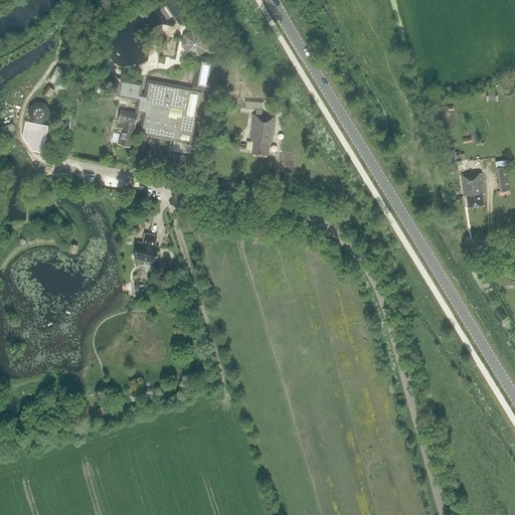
[(187,54),(198,56),(207,50),(209,40),(203,31),(192,29),(184,35),(182,45),(187,54)]
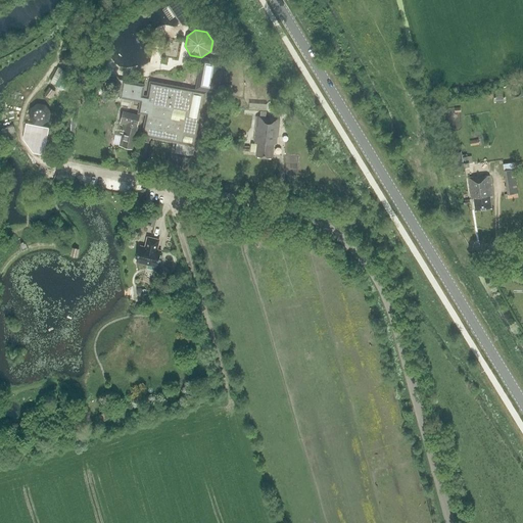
[(203,58),(197,89),(214,91),(219,60),(203,58)]
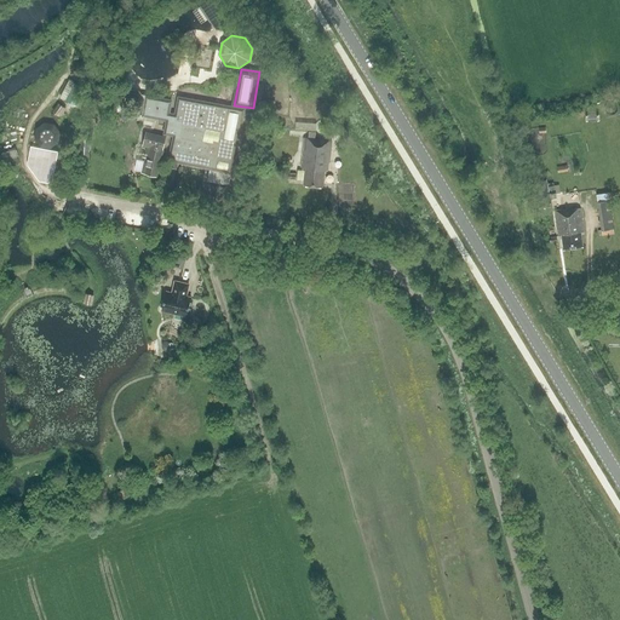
[(80,85),(70,103),(81,109),(91,91),(80,85)]
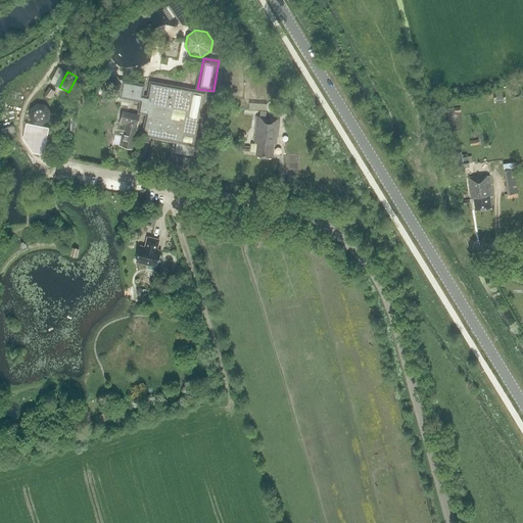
[(121,91),(123,84),(117,76),(109,75),(102,80),(101,88),(105,95),(113,96),(121,91)]
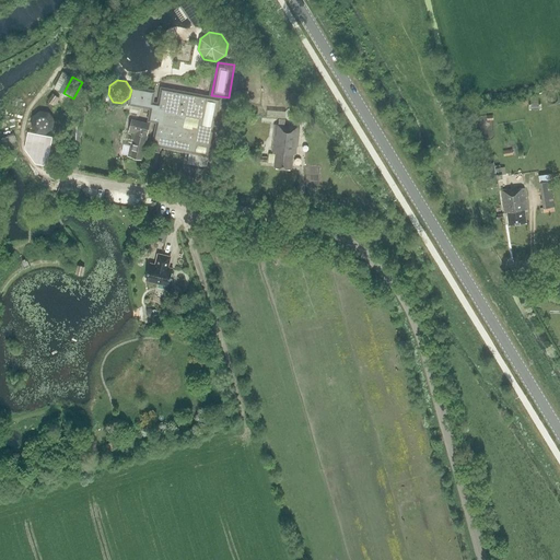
[(158,121),(153,144),(209,156),(221,100),(162,88),(159,103),(152,102),(154,91),(132,86),(129,104),(151,108),(149,120),(158,121)]
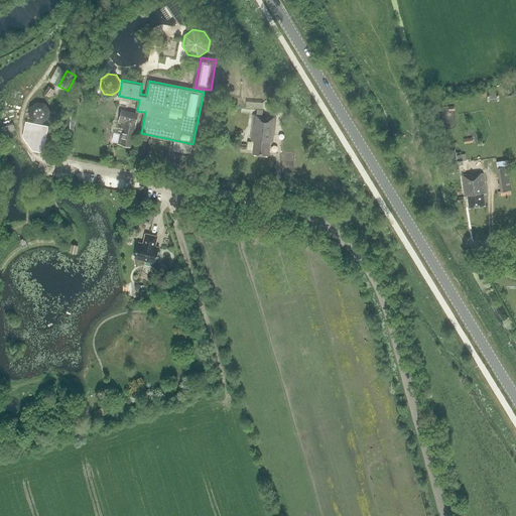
[(47,94),(52,97),(55,89),(50,87),(47,94)]
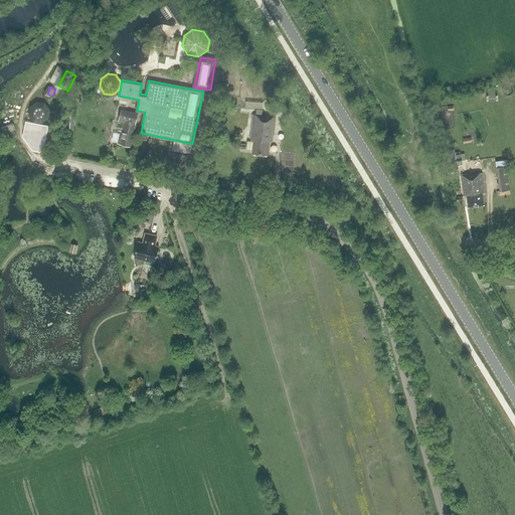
[(28,114),(33,120),(42,122),(49,116),(49,108),(43,101),(36,99),(29,104),(28,114)]
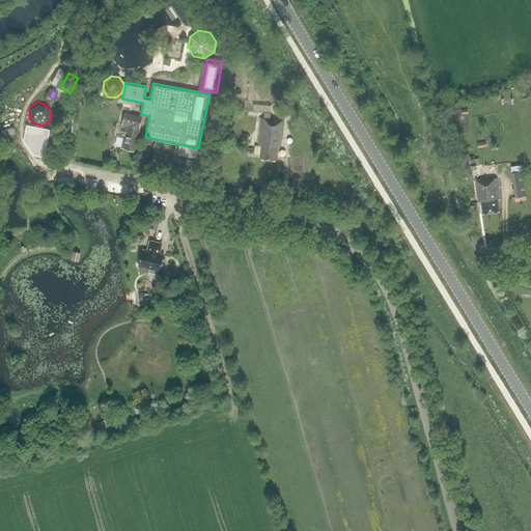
[(76,116),(76,113),(71,113),(71,115),(68,115),(68,132),(77,133),(78,116),(76,116)]
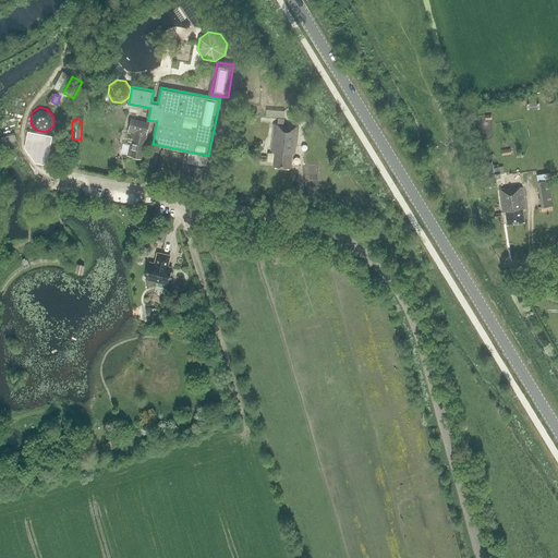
[(149,123),(131,119),(129,132),(132,132),(128,155),(142,158),(149,123)]
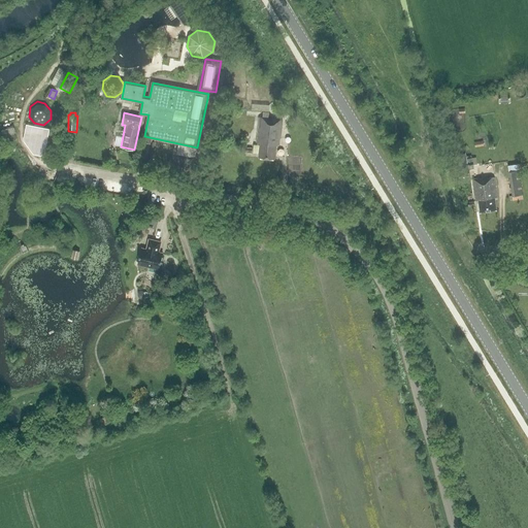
[(279,144),(283,119),(259,117),(256,142),(258,142),(258,144),(260,144),(259,157),(275,158),(276,143),(279,144)]
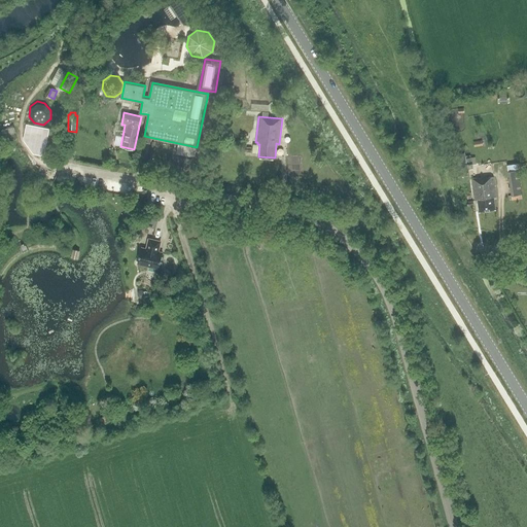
[(190,159),(172,155),(170,168),(187,171),(190,159)]
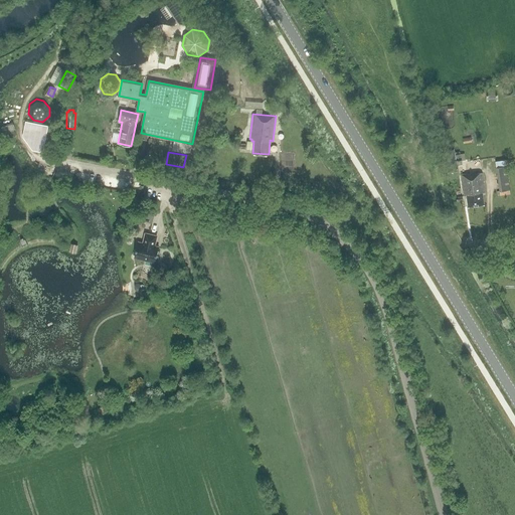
[(144,158),(141,171),(147,172),(149,165),(150,160),(144,158)]
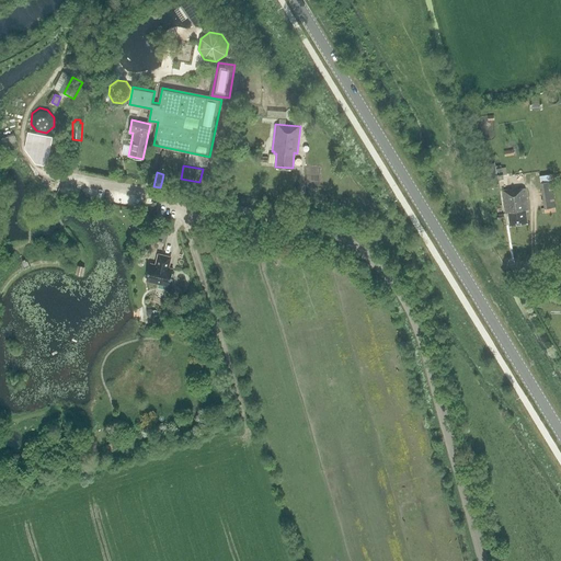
[(490,193),(502,191),(501,180),(489,182),(490,193)]
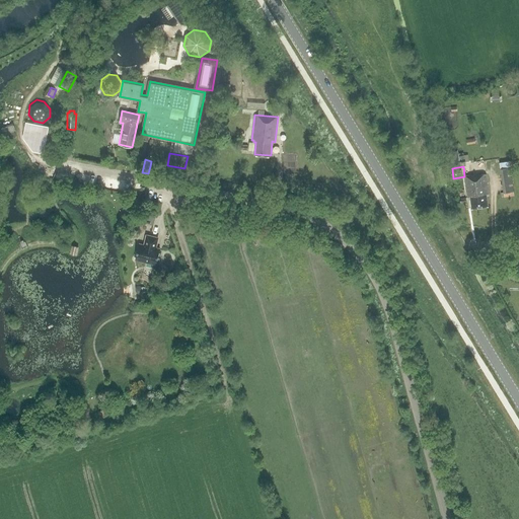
[(513,166),(503,167),(504,191),(514,191),(513,166)]
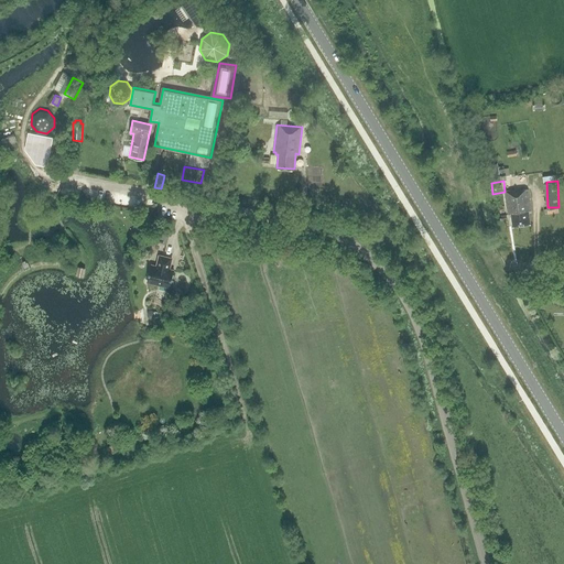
[(531,212),(528,190),(516,192),(516,191),(505,192),(509,215),(511,214),(513,227),(531,225),(529,212),(531,212)]
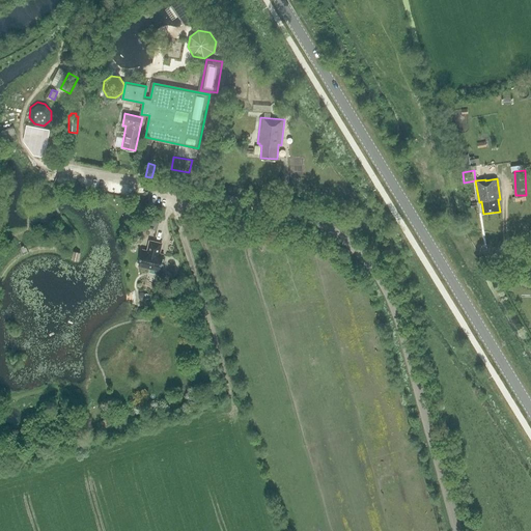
[(159,223),(148,221),(146,228),(158,230),(159,223)]
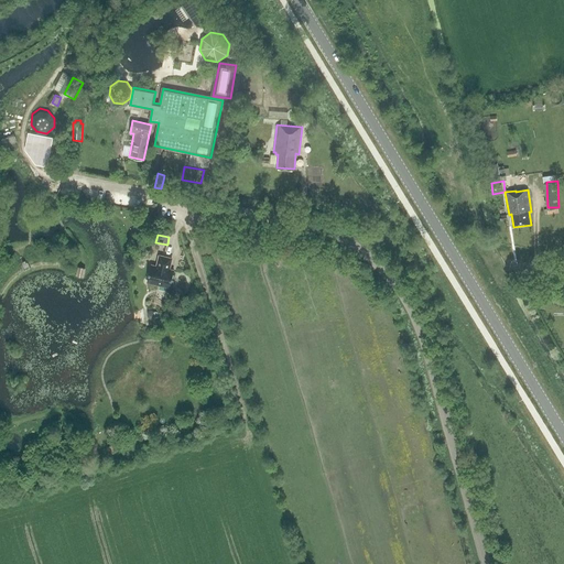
[(169,270),(172,258),(160,256),(156,267),(151,266),(148,281),(171,286),(174,271),(169,270)]
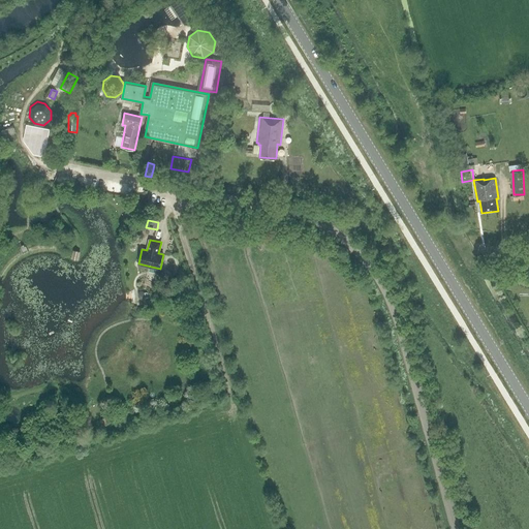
[(81,252),(73,250),(71,258),(80,260),(81,252)]
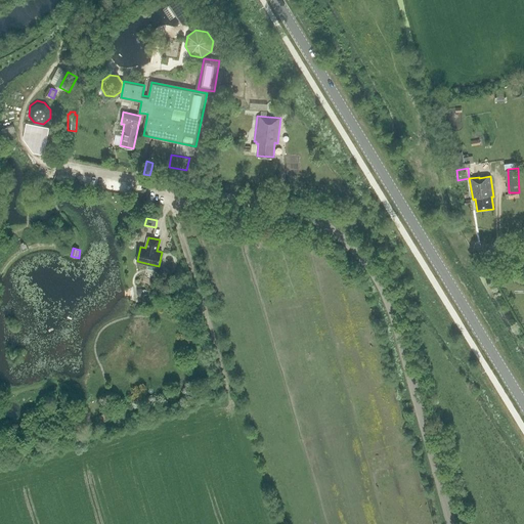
[(110,420),(107,412),(99,415),(99,418),(101,423),(110,420)]
